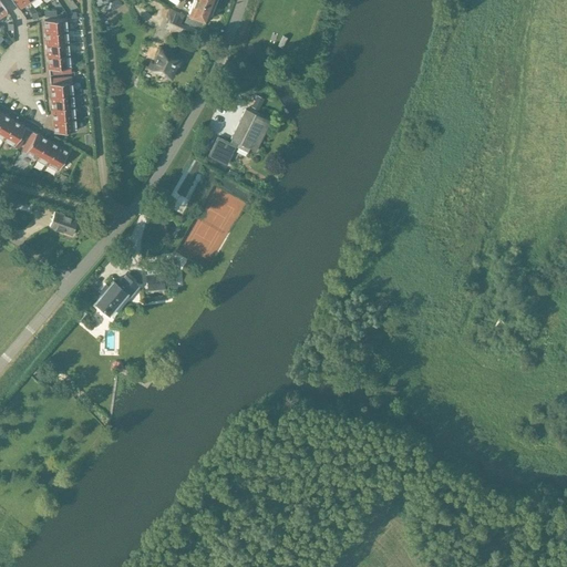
[(99,0),(107,13),(121,4),(116,0),(99,0)]
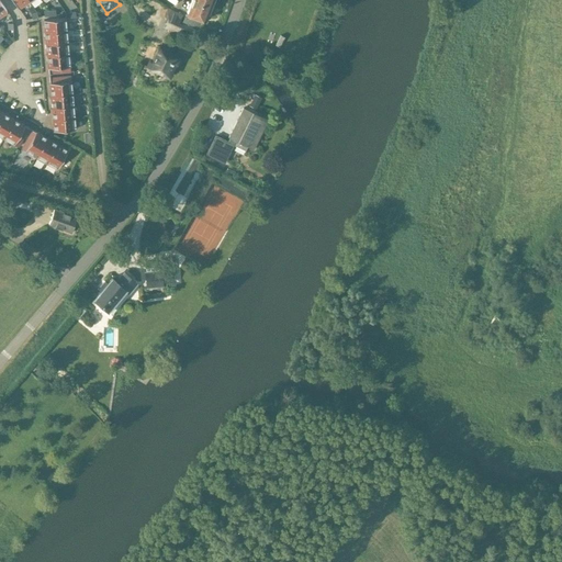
[(210,18),(211,14),(209,12),(208,12),(212,0),(191,0),(187,12),(205,20),(205,18),(208,19),(210,18)]
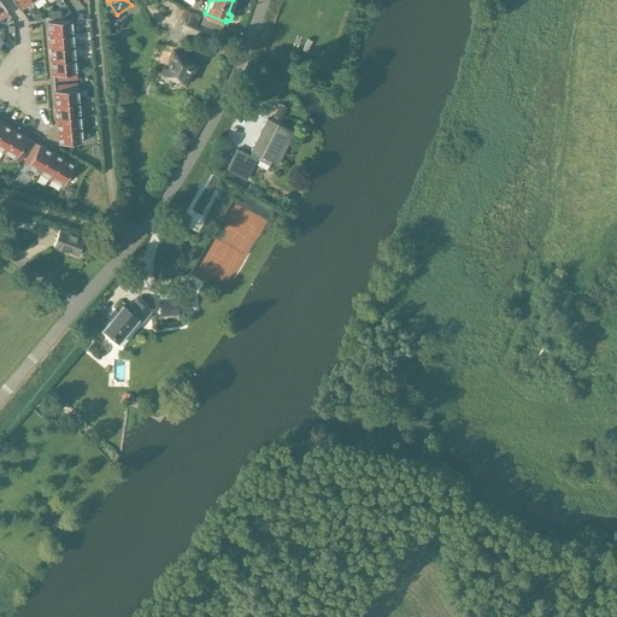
[(213,34),(199,27),(197,25),(199,21),(194,19),(195,17),(183,11),(178,19),(182,22),(180,27),(182,27),(181,30),(195,37),(195,35),(210,42),(213,34)]
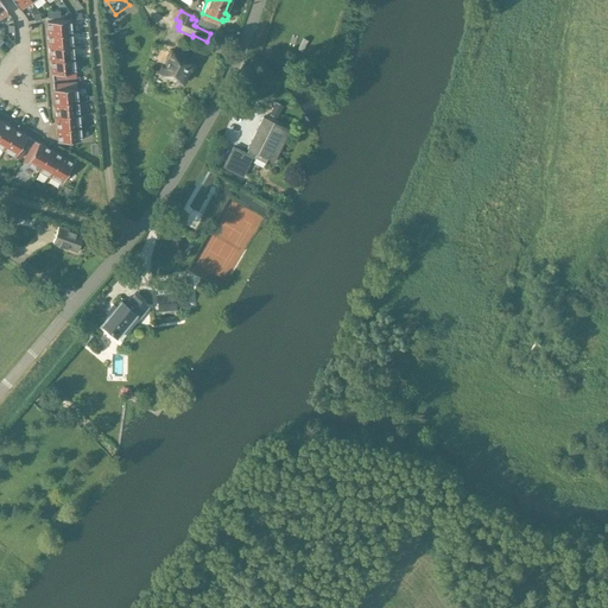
[(201,17),(196,26),(210,33),(215,36),(219,24),(201,17)]
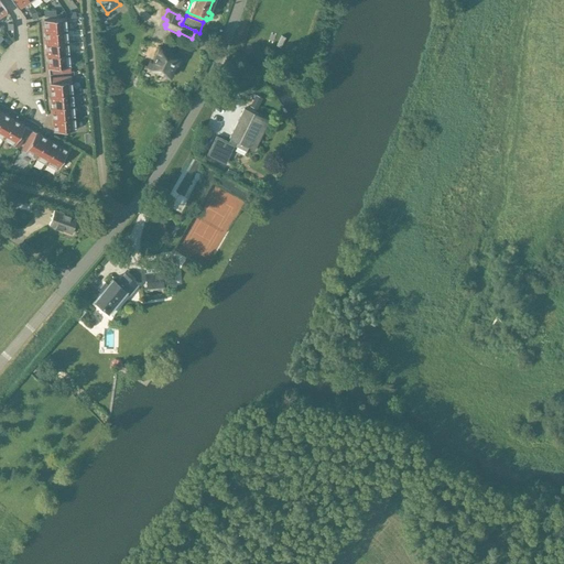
[(66,19),(44,21),(45,33),(67,31),(66,19)]
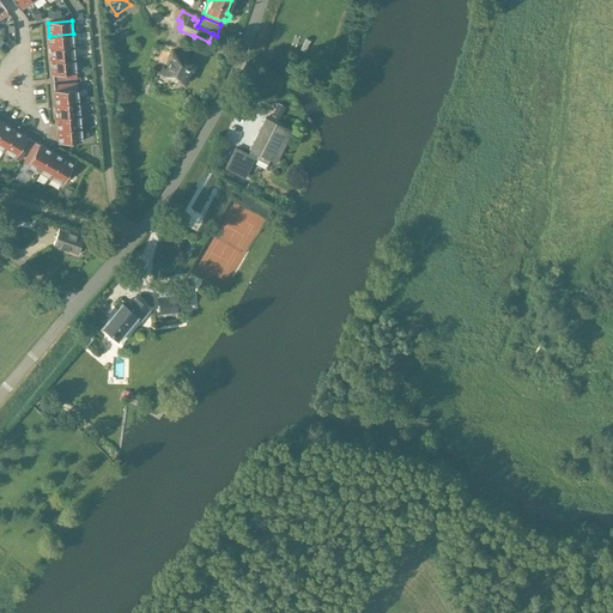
[(74,47),(73,34),(49,36),(50,48),(74,47)]
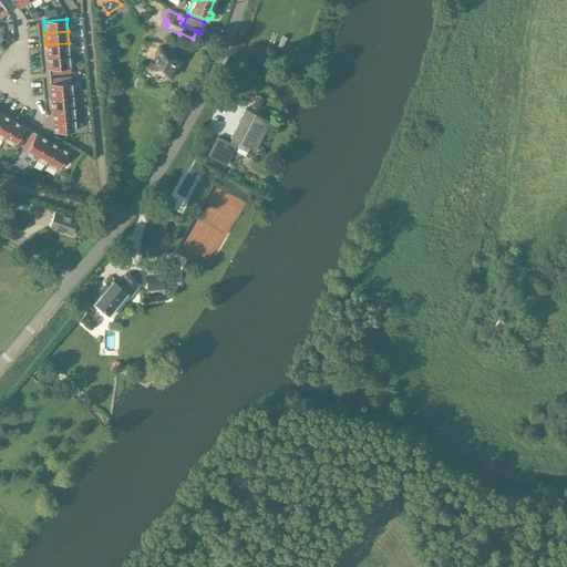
[(70,54),(69,43),(47,44),(48,57),(70,54)]
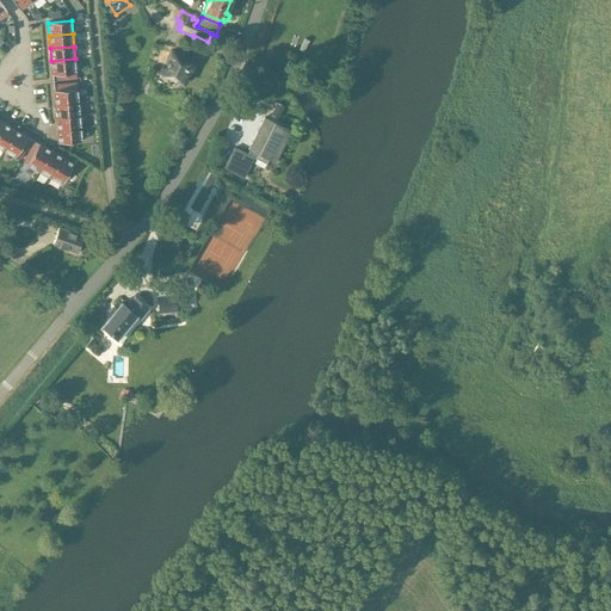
[(192,68),(195,61),(185,56),(186,53),(179,49),(172,50),(161,73),(171,78),(173,74),(178,76),(177,79),(184,81),(190,69),(192,68)]
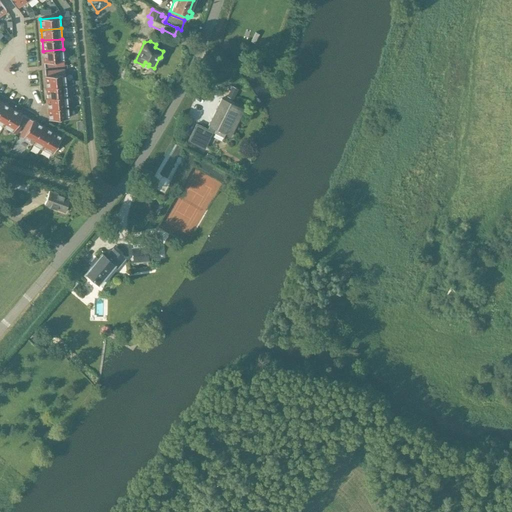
[(64,61),(63,49),(43,51),(44,62),(49,62),(54,62),(59,61),(64,61)]
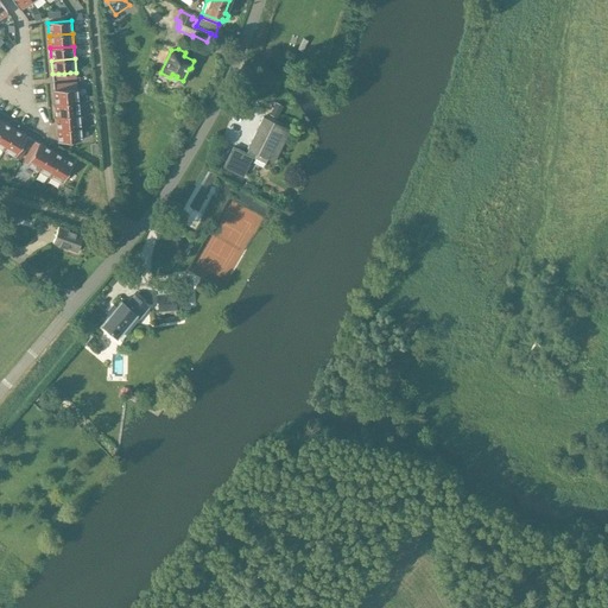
[(77,88),(71,88),(65,89),(59,89),(54,90),(55,103),(78,101),(77,88)]
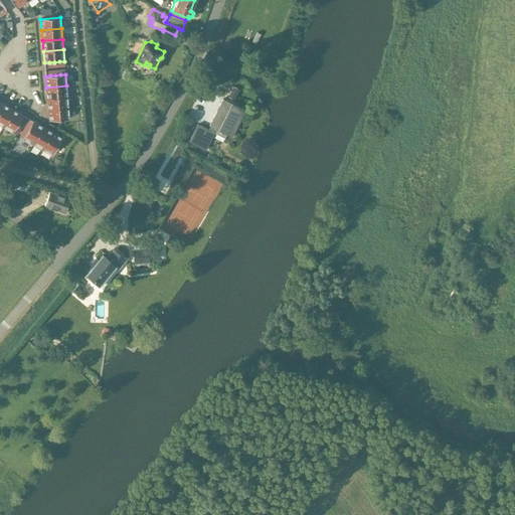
[(67,97),(66,86),(46,88),(47,99),(67,97)]
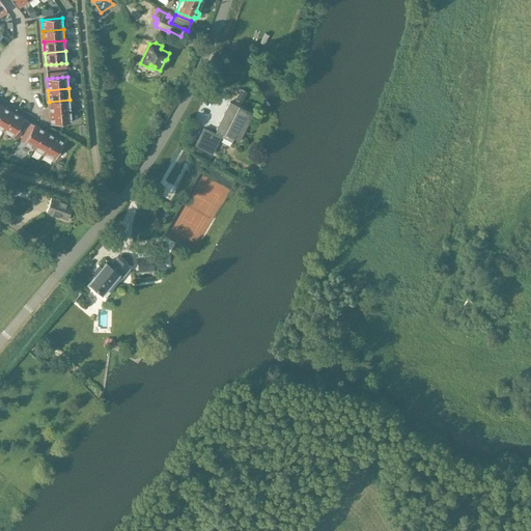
[(241,90),(236,100),(242,103),(247,92),(241,90)]
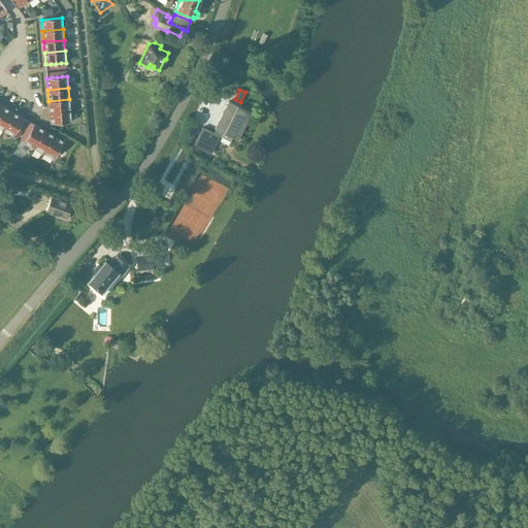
[(70,110),(69,99),(48,101),(50,111),(70,110)]
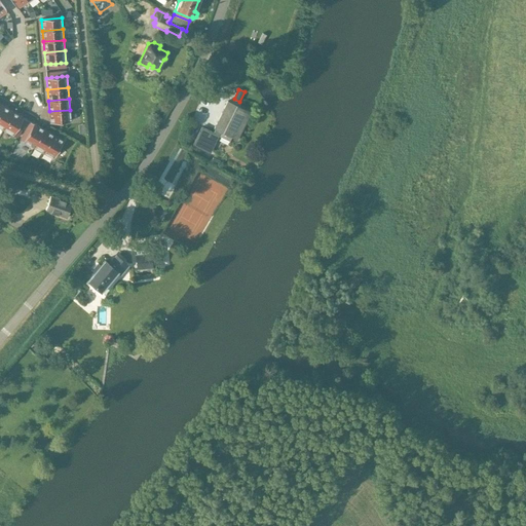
[(201,126),(193,145),(211,153),(221,132),(237,140),(251,112),(227,101),(224,109),(227,110),(225,114),(222,113),(214,128),(215,129),(214,133),(201,126)]
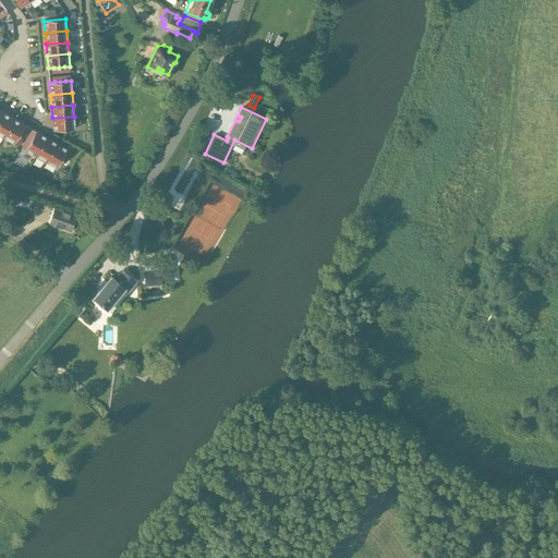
[(14,119),(4,112),(0,119),(0,135),(3,137),(14,119)]
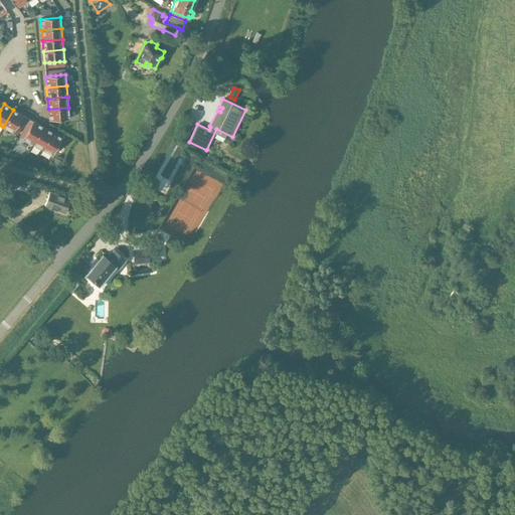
[(69,119),(68,108),(48,109),(49,121),(62,119),(62,120),(68,119),(69,119)]
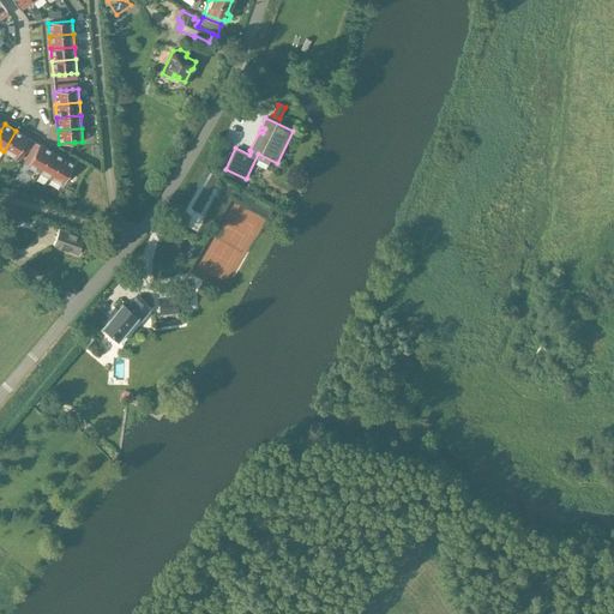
[(23,144),(28,138),(28,137),(16,131),(4,151),(16,158),(19,151),(23,144)]
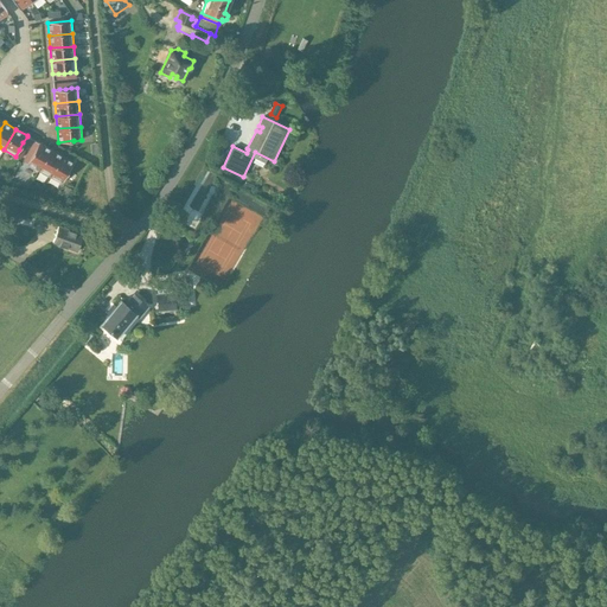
[(38,170),(51,149),(39,142),(34,149),(31,157),(27,163),(27,164),(38,170)]
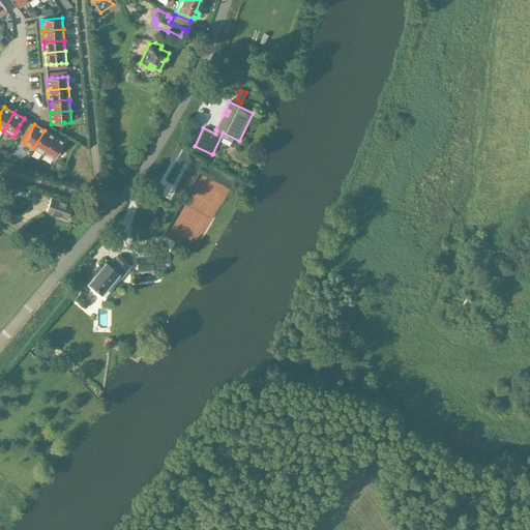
[(43,154),(54,136),(45,130),(33,148),(43,154)]
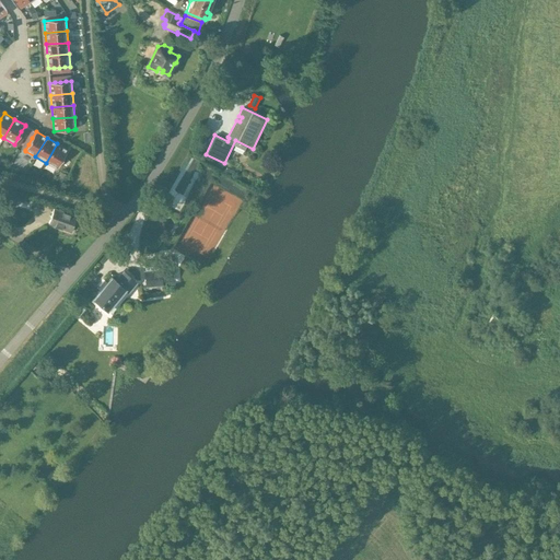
[(68,150),(57,143),(46,163),(57,168),(57,167),(58,167),(61,162),(60,162),(68,150)]
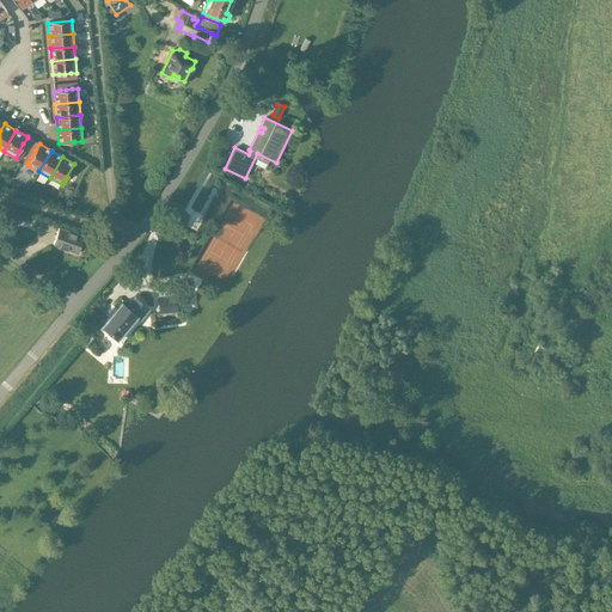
[(207,170),(181,214),(189,220),(188,221),(185,220),(183,224),(196,231),(204,216),(214,197),(216,199),(221,191),(213,187),(200,213),(190,208),(210,172),(207,170)]
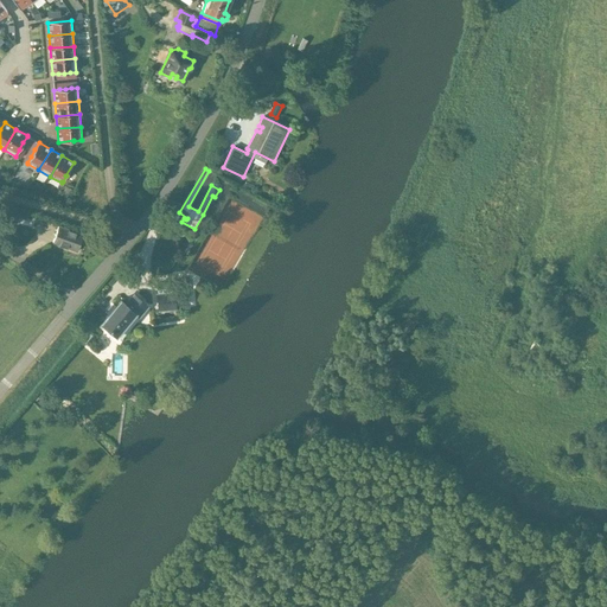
[(66,186),(62,195),(68,197),(72,189),(66,186)]
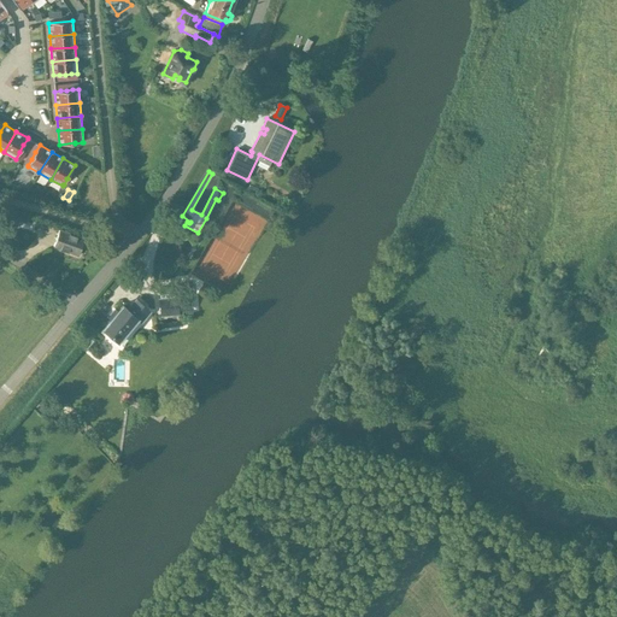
[(1,218),(0,225),(17,228),(17,225),(22,227),(23,219),(18,218),(18,221),(1,218)]
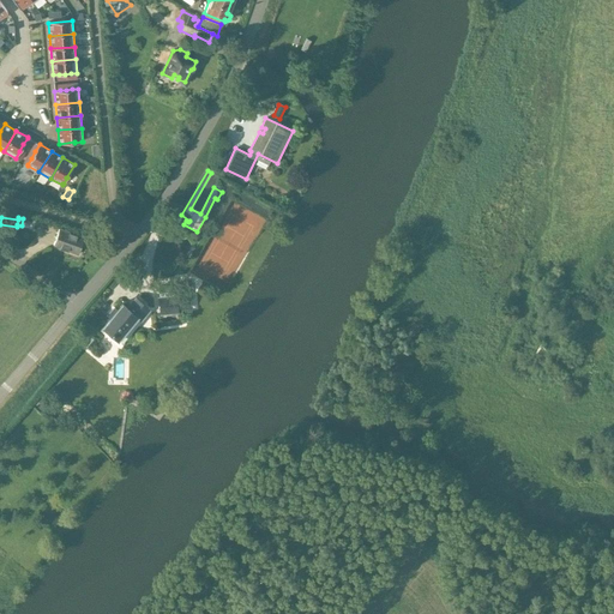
[(78,254),(84,239),(59,229),(53,245),(78,254)]
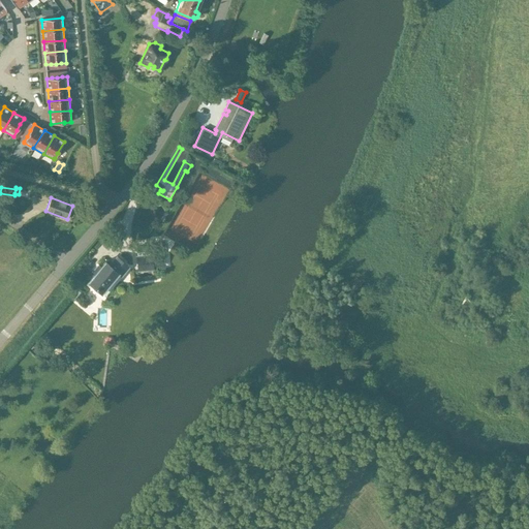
[(162,255),(151,256),(151,255),(137,257),(138,270),(153,269),(153,270),(157,270),(157,268),(163,267),(162,255)]
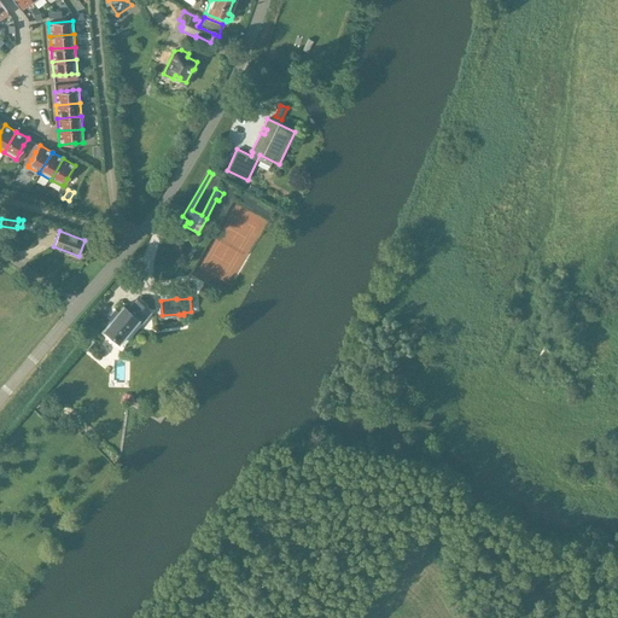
[(123,305),(104,328),(118,342),(138,319),(140,321),(150,312),(136,301),(128,310),(123,305)]
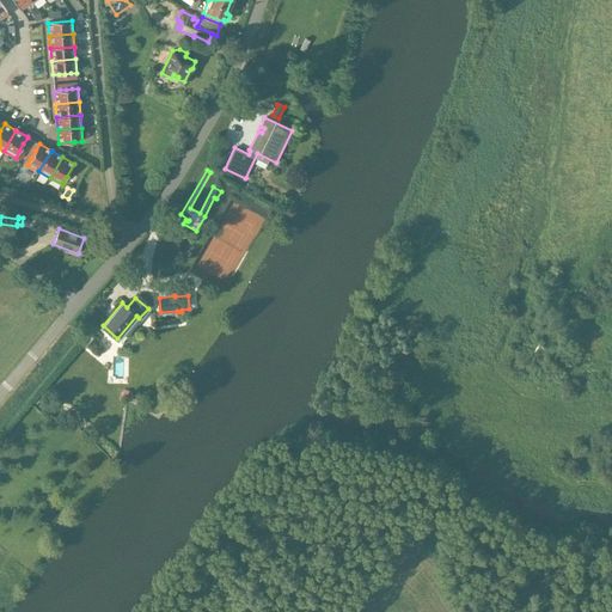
[(89,335),(84,341),(91,347),(97,341),(89,335)]
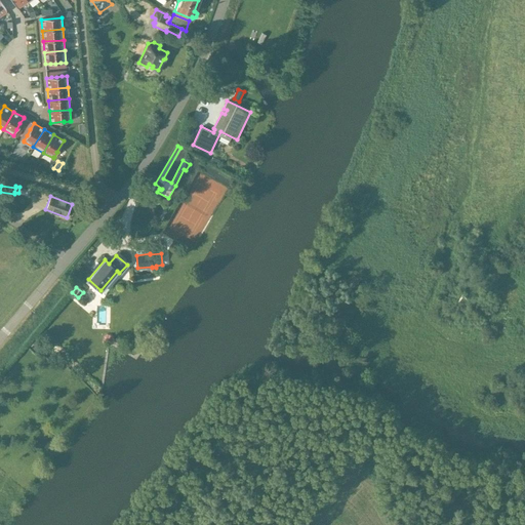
[(36,344),(33,348),(37,353),(41,349),(36,344)]
